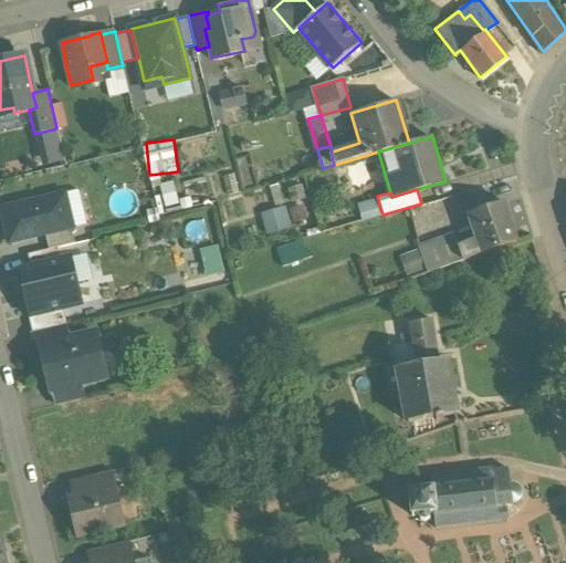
[(74,227),(65,191),(2,207),(11,242),(46,233),(71,227),(74,227)]
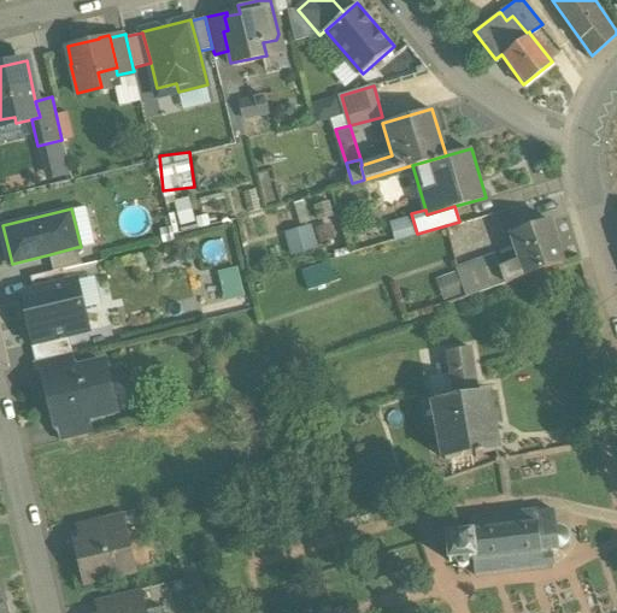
[(548,219),(509,234),(518,260),(499,266),(504,282),(562,263),(554,239),(556,239),(548,219)]
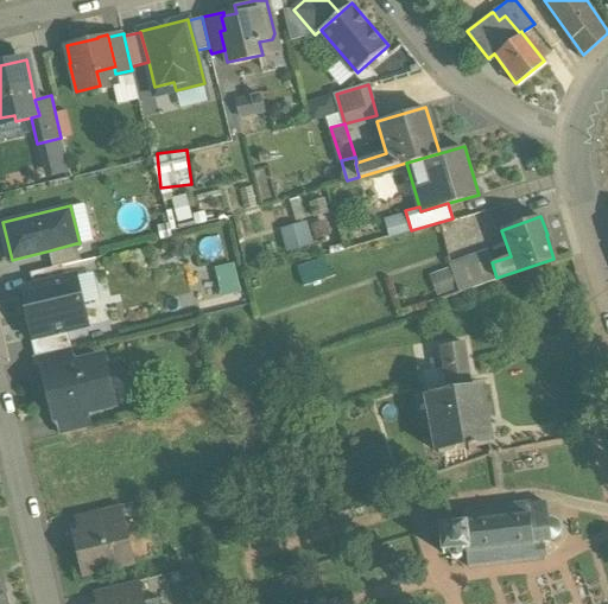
[(282,226),(287,248),(316,241),(310,218),(282,226)]
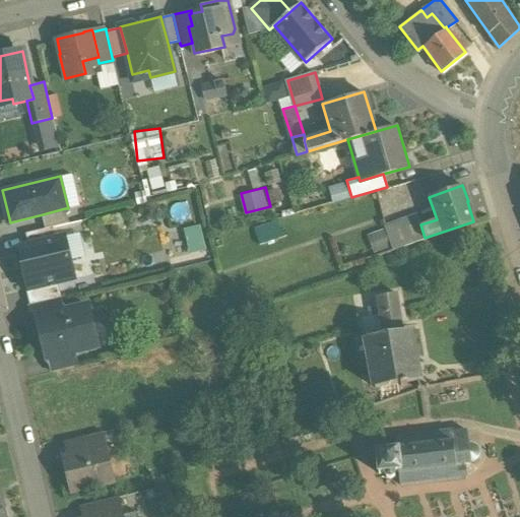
[(68,222),(65,208),(43,214),(46,228),(68,222)]
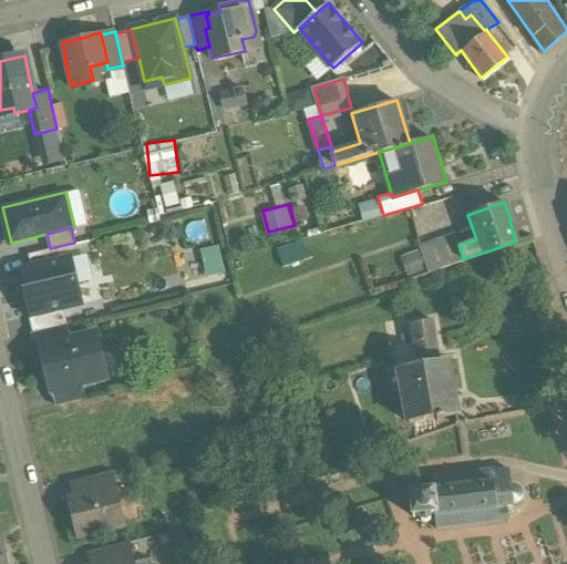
[(428,273),(463,259),(459,245),(455,235),(420,248),(421,252),(426,269),(428,273)]
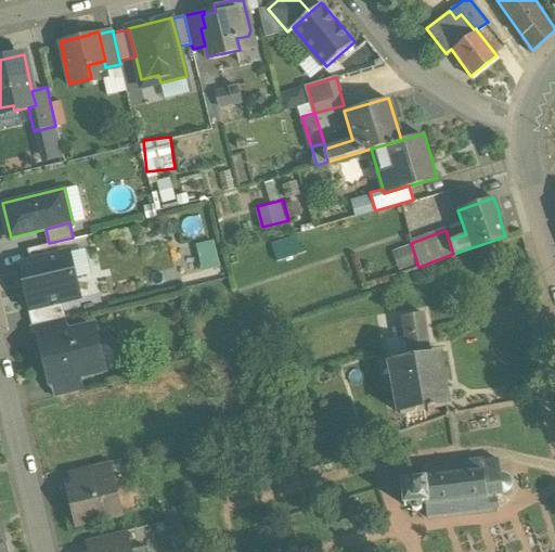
[(295,235),(272,242),(276,257),(299,251),(295,235)]
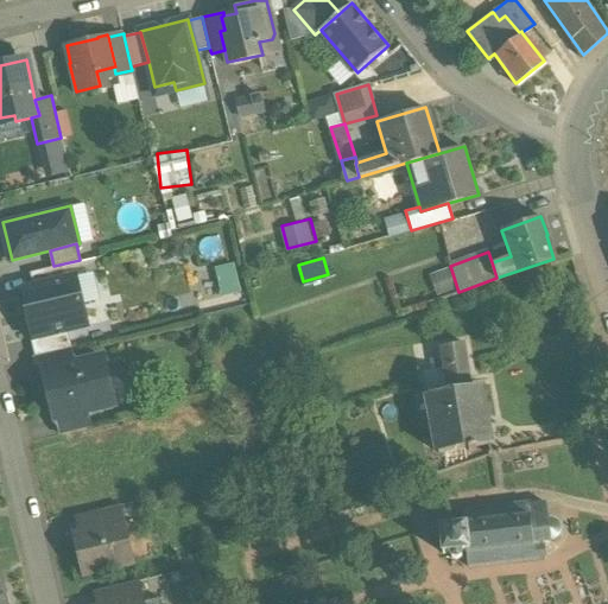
[(62,264),(30,272),(33,285),(65,278),(62,264)]
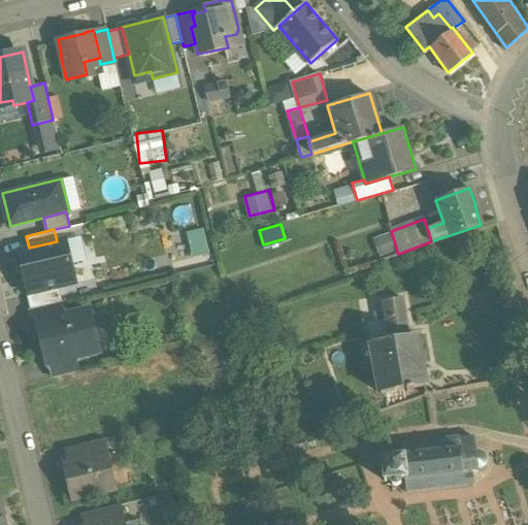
[(195,261),(210,256),(203,233),(188,237),(195,261)]
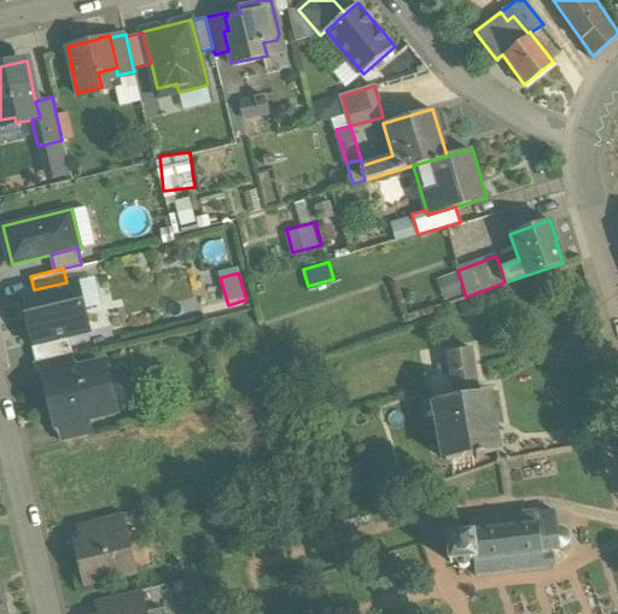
[(465,293),(459,274),(437,281),(444,300),(465,293)]
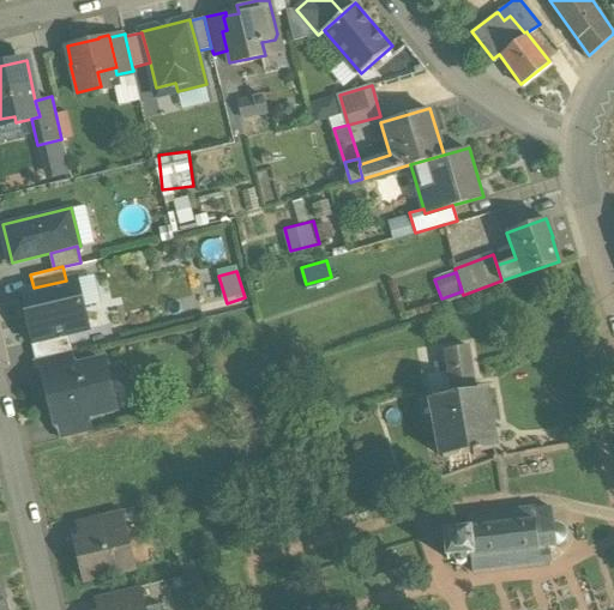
[(34,288),(24,290),(29,313),(26,314),(32,339),(34,340),(68,332),(88,327),(76,278),(66,281),(34,288)]
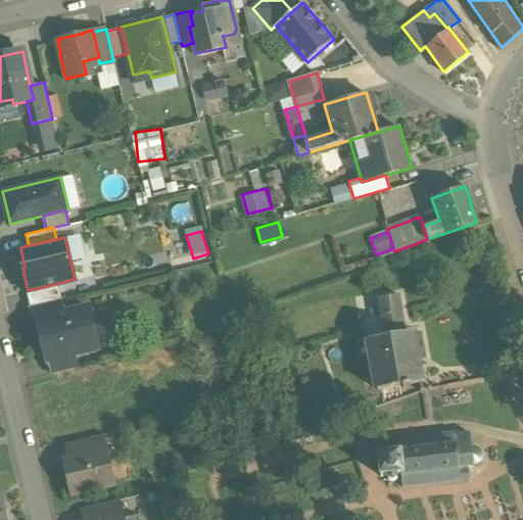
[(58,283),(29,290),(28,289),(26,290),(30,305),(60,298),(61,298),(58,283)]
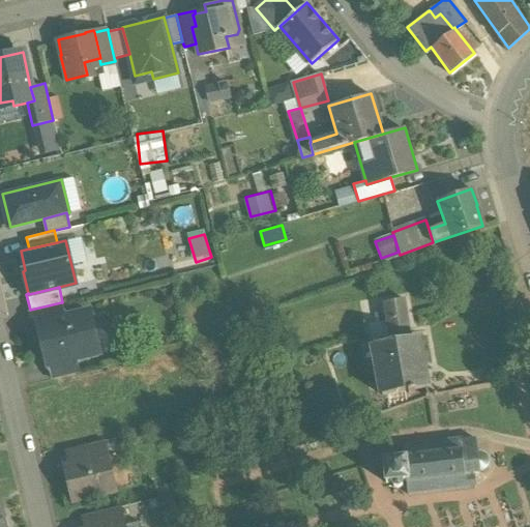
[(404,297),(367,303),(374,342),(410,337),(404,297)]
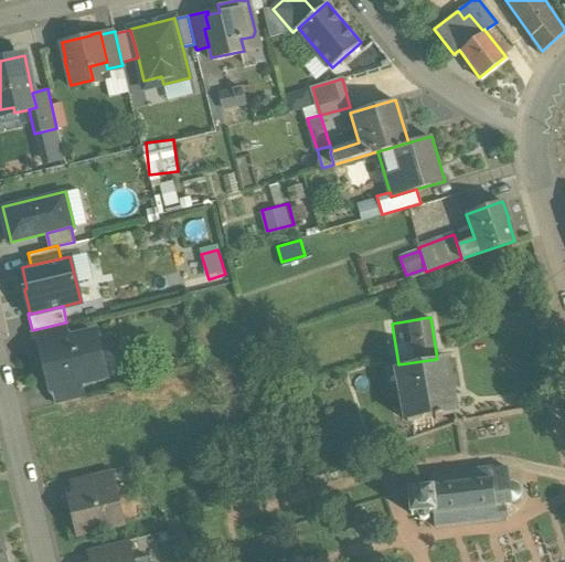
[(65,322),(32,330),(36,347),(42,346),(42,343),(68,337),(65,322)]
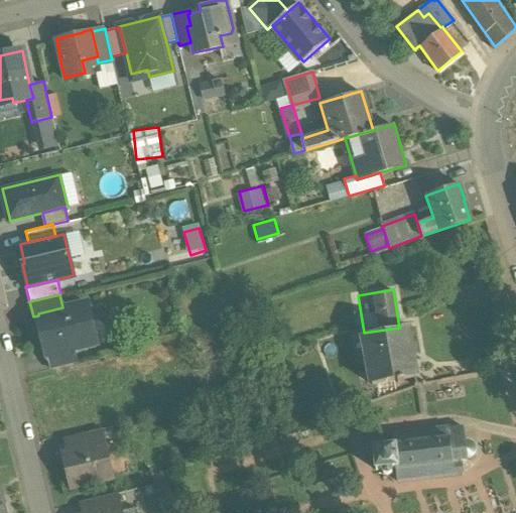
[(62,307),(38,313),(38,315),(47,355),(48,355),(73,349),(89,345),(86,334),(92,324),(87,302),(62,307)]
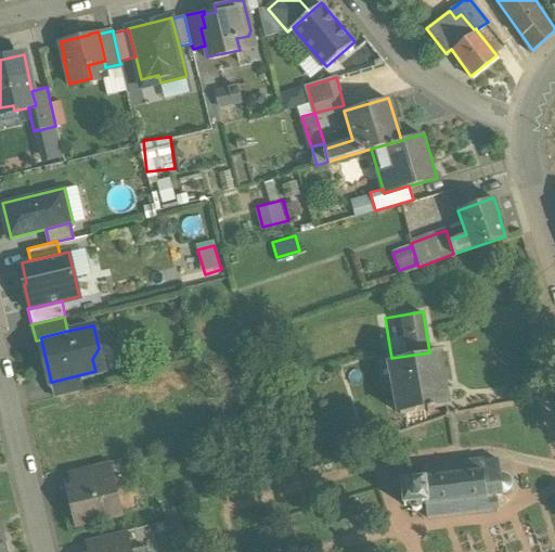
[(429,352),(391,358),(395,377),(388,379),(390,390),(397,389),(401,412),(447,405),(438,350),(429,352)]
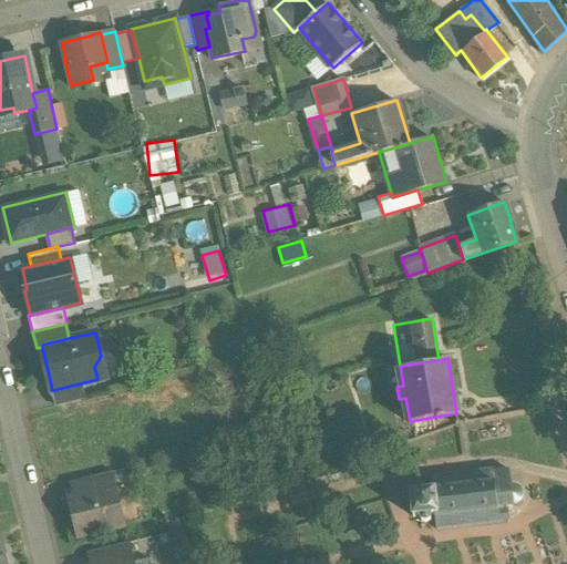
[(80,383),(53,390),(57,404),(83,398),(80,383)]
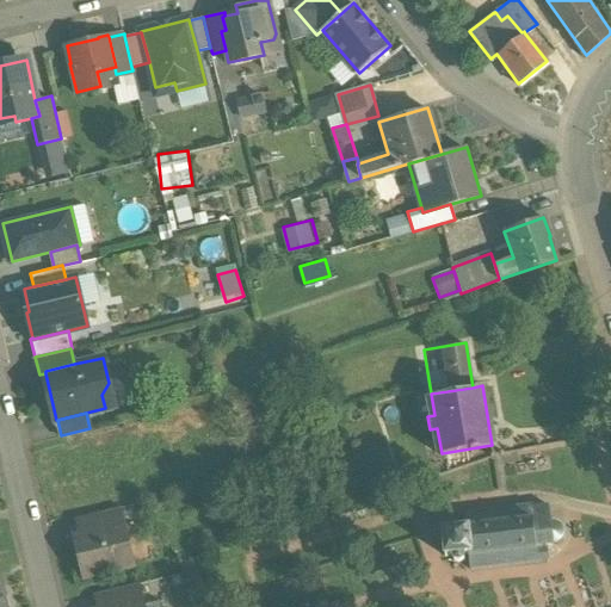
[(532,505),(464,512),(466,526),(443,530),(445,556),(451,555),(454,561),(461,563),(466,558),(464,553),(469,553),(470,569),(538,562),(538,561),(548,559),(547,544),(550,544),(550,542),(555,542),(559,539),(561,537),(563,532),(563,528),(561,524),(557,521),(554,520),(549,520),(548,505),(532,506),(532,505)]
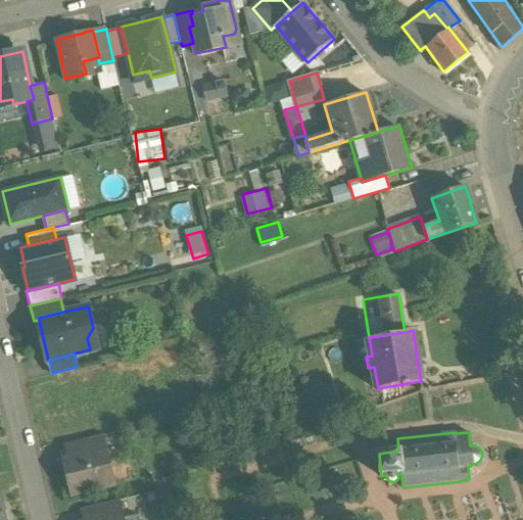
[(101,434),(65,442),(69,458),(69,459),(105,450),(101,434)]
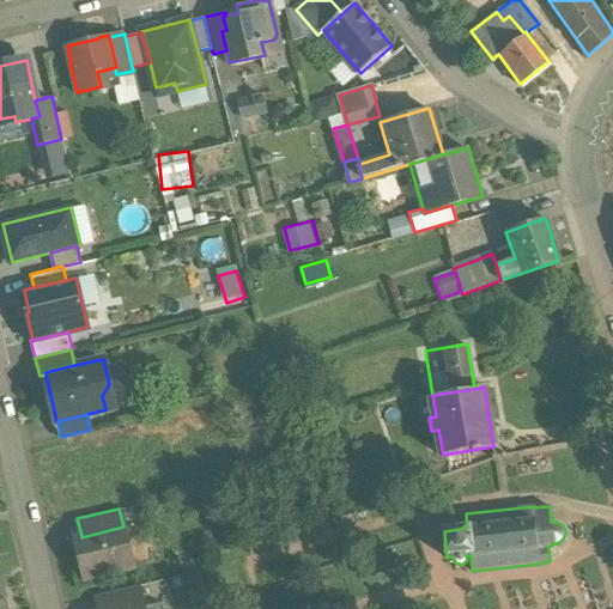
[(123,527),(82,537),(82,536),(76,537),(85,577),(133,565),(123,527)]
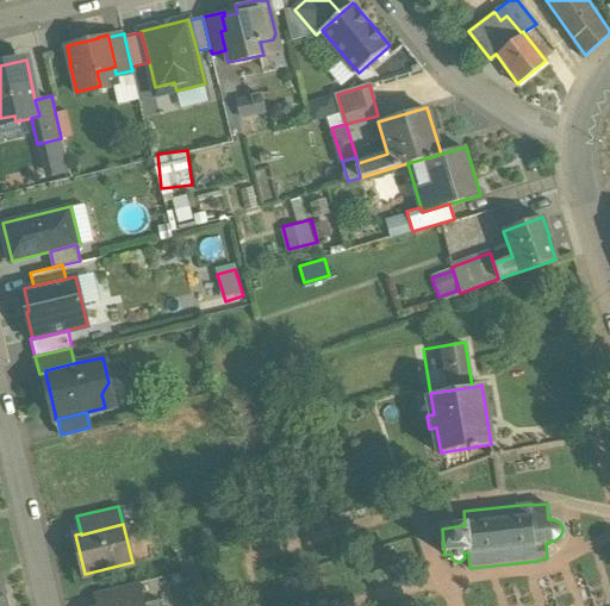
[(137,582),(95,592),(99,605),(122,605),(142,601),(137,582)]
